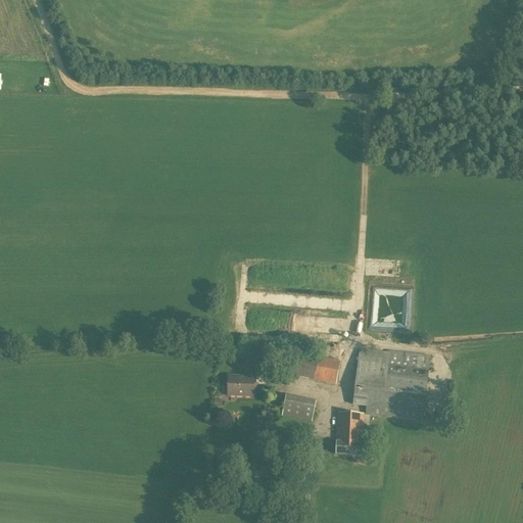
[(366,407),(366,415),(423,422),(430,355),(388,350),(388,352),(360,349),(352,406),(366,407)]
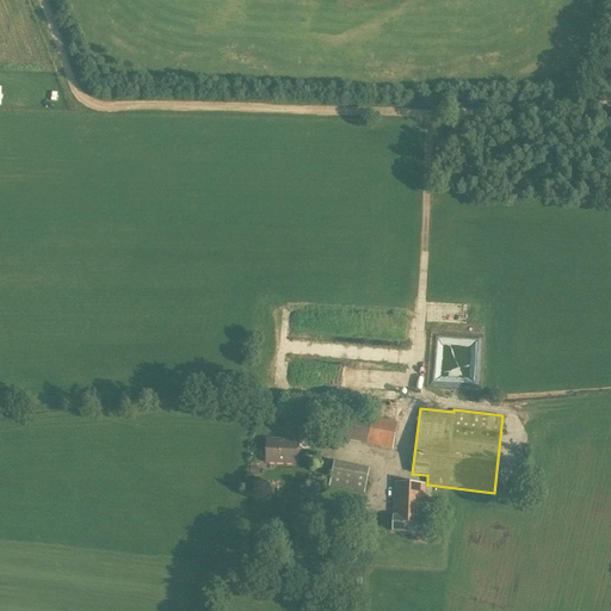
[(372,417),(345,411),(339,438),(366,444),(368,442),(393,449),(397,423),(372,417)]
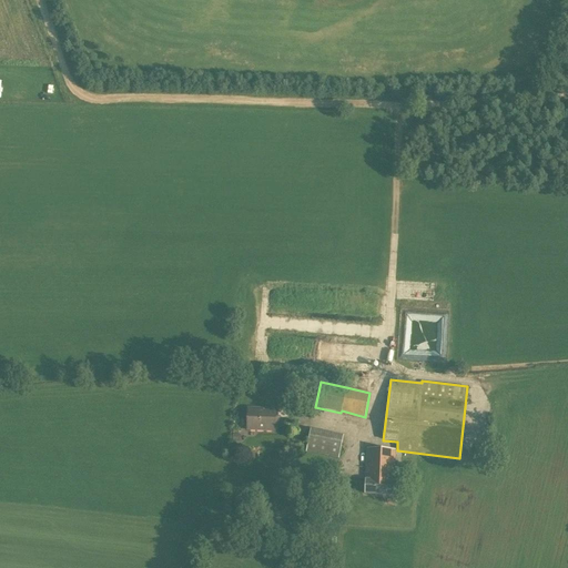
[(249,408),(247,428),(275,429),(276,409),(249,408)]
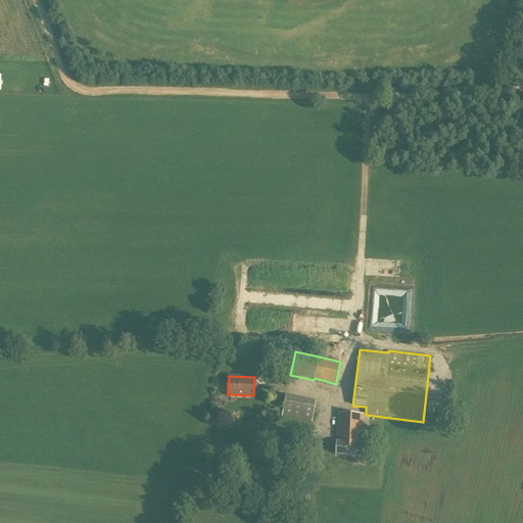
[(291,379),(276,376),(274,383),(290,387),(291,379)]
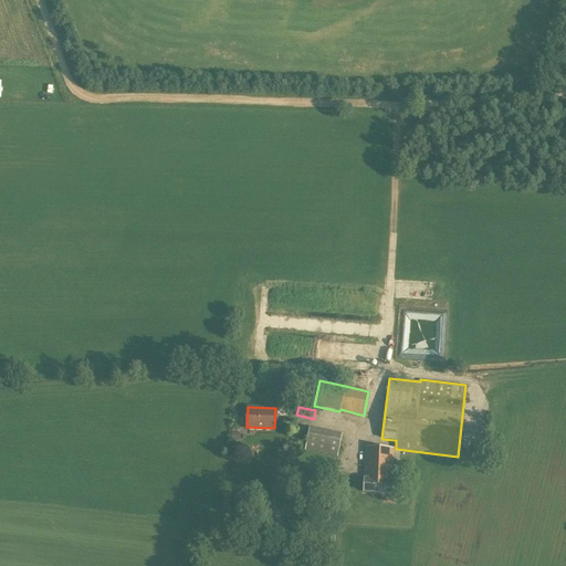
[(305,450),(337,457),(342,435),(310,428),(305,450)]
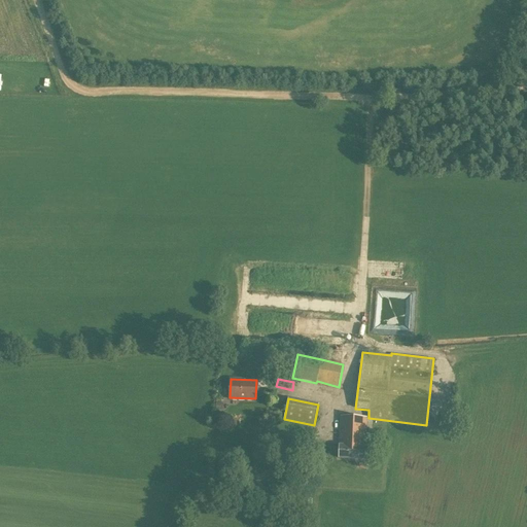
[(340,416),(339,446),(339,458),(366,459),(367,447),(365,447),(366,417),(340,416)]
